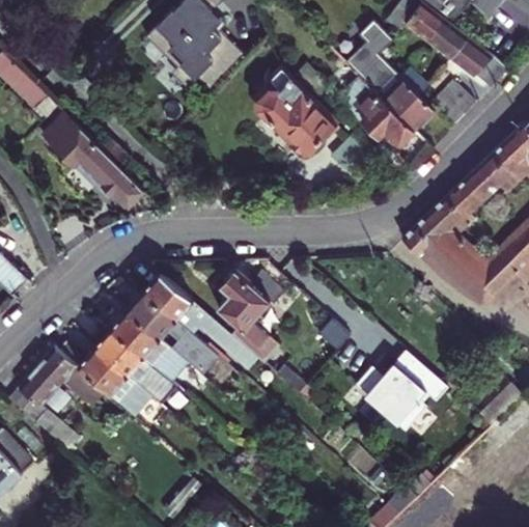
[(189,0),(177,12),(174,10),(151,34),(212,91),(246,55),(226,35),(223,38),(217,32),(226,23),(216,12),(227,0),(189,0)]
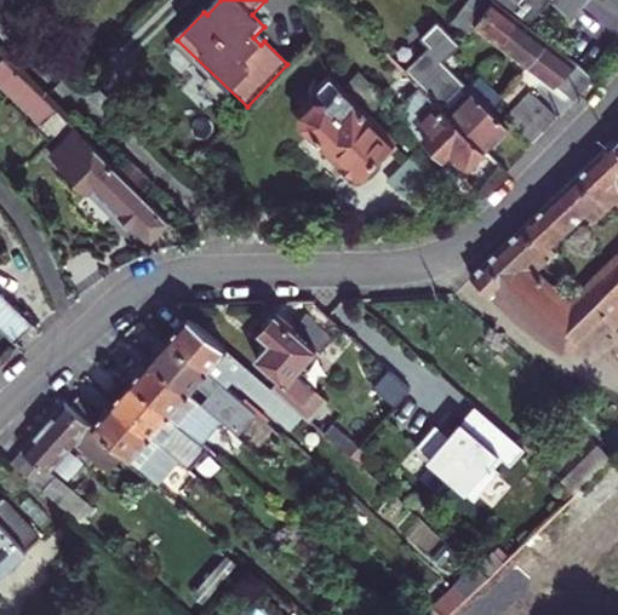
[(475,27),(503,47),(525,21),(498,0),(497,0),(471,0),(453,24),(469,36),(475,27)]
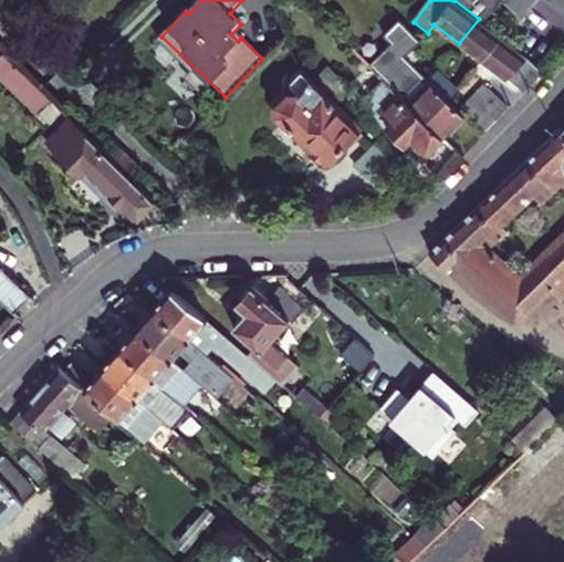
[(479,19),(484,23),(505,1),(524,19),(541,0),(455,0),(479,19)]
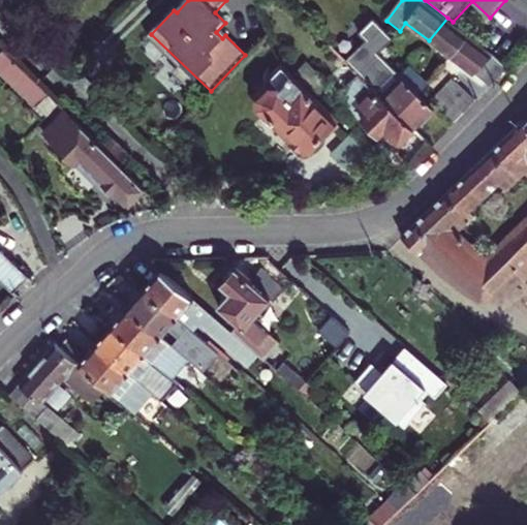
[(429,40),(453,59),(471,36),(453,22),(447,18),(429,40)]
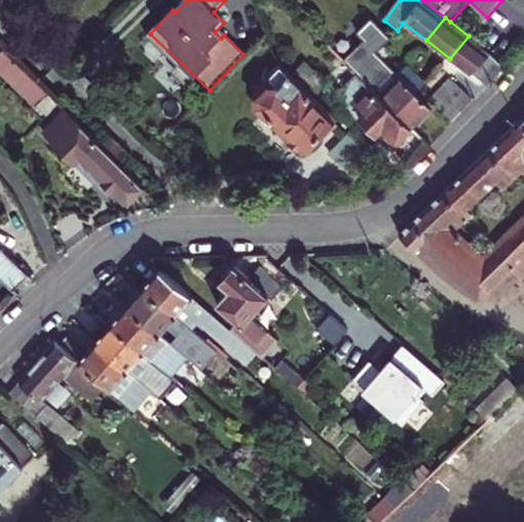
[(489,86),(508,66),(469,36),(450,59),(474,77),(476,75),(489,86)]
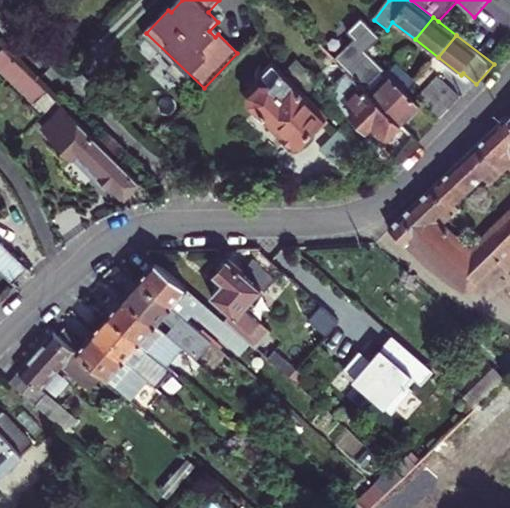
[(100,142),(5,46),(0,51),(0,68),(50,119),(43,127),(72,157),(106,191),(112,186),(125,199),(141,184),(117,159),(100,142)]
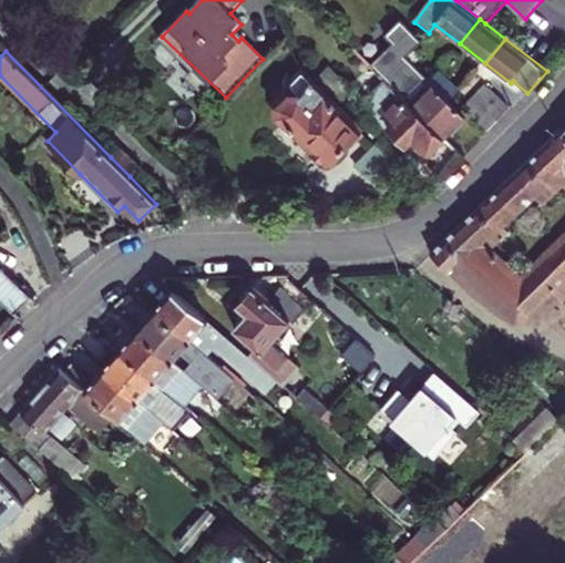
[(444,96),(409,60),(399,70),(411,82),(422,94),(410,105),(444,141),(466,119),(459,110),(451,103),(444,96)]
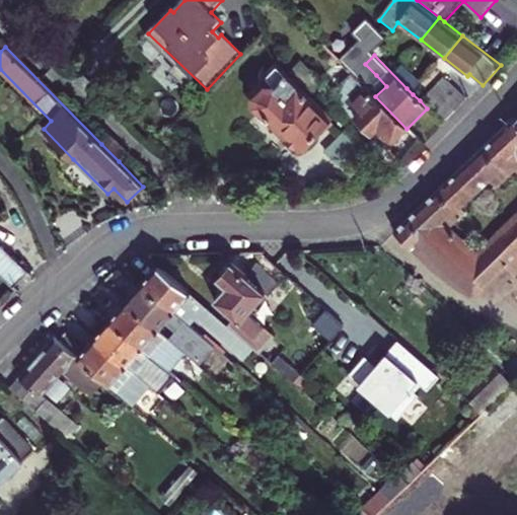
[(303,61),(292,71),(313,92),(323,81),(303,61)]
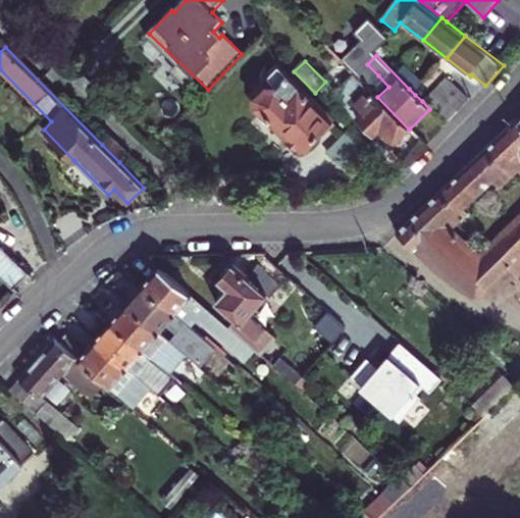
[(280,67),(256,93),(260,97),(261,107),(304,151),(333,121),(280,67)]
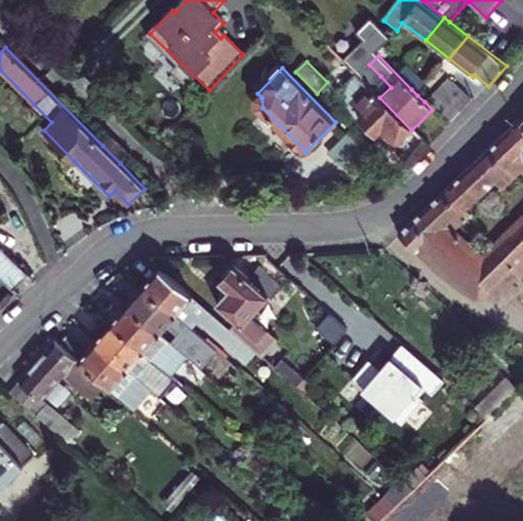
[(417,95),(430,81),(424,75),(411,89),(417,95)]
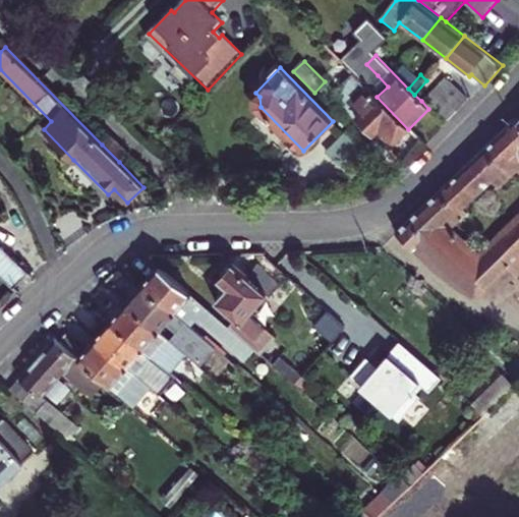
[(366,87),(377,97),(388,87),(378,75),(366,87)]
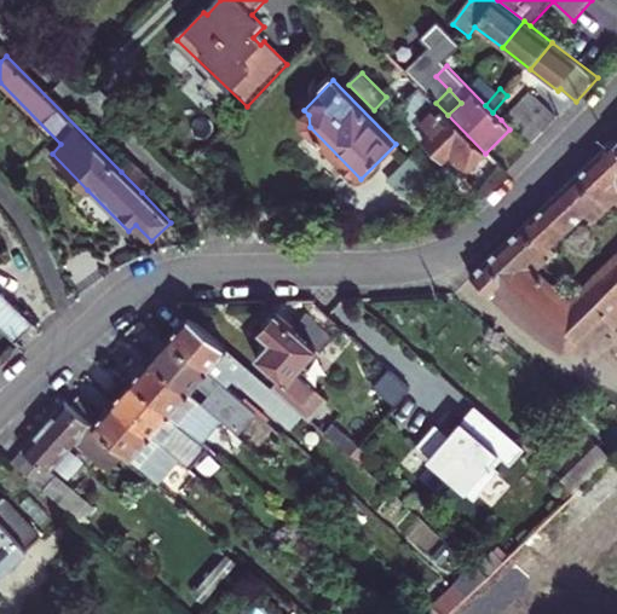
[(531,93),(519,106),(545,133),(558,119),(531,93)]
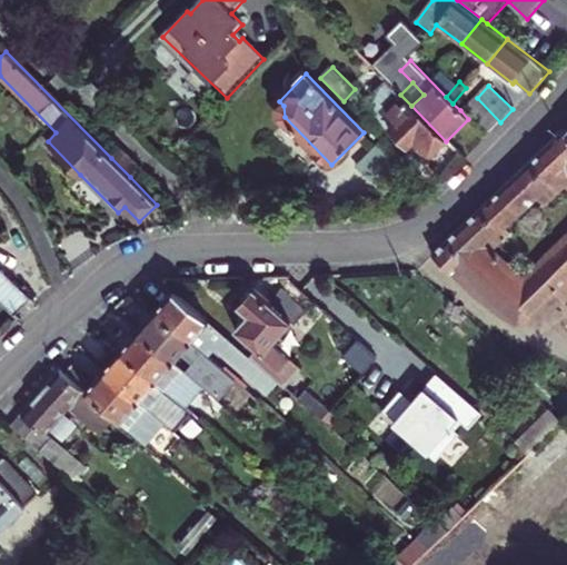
[(453,103),(460,110),(474,96),(466,88),(453,103)]
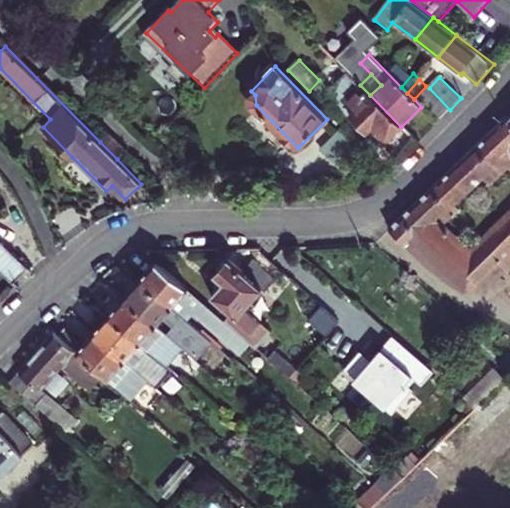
[(401,127),(370,95),(360,85),(355,81),(340,97),(353,110),(348,114),(368,134),(372,130),(385,142),(401,127)]
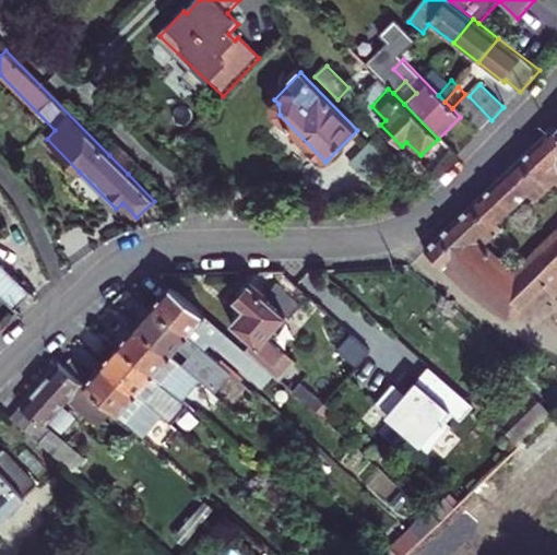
[(469,96),(457,108),(482,131),(492,120),(469,96)]
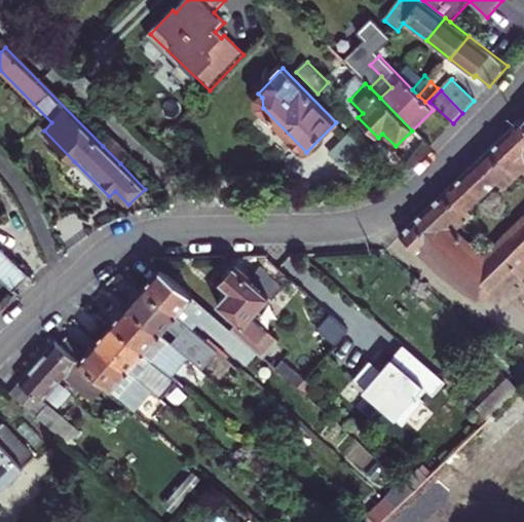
[(523,218),(481,261),(462,244),(440,268),(475,300),(479,301),(483,300),(512,272),(521,282),(523,280),(523,128),(521,126),(520,124),(443,195),(459,213),(444,227),(452,234),(472,217),(464,209),(492,182),(518,158),(523,163),(523,218)]
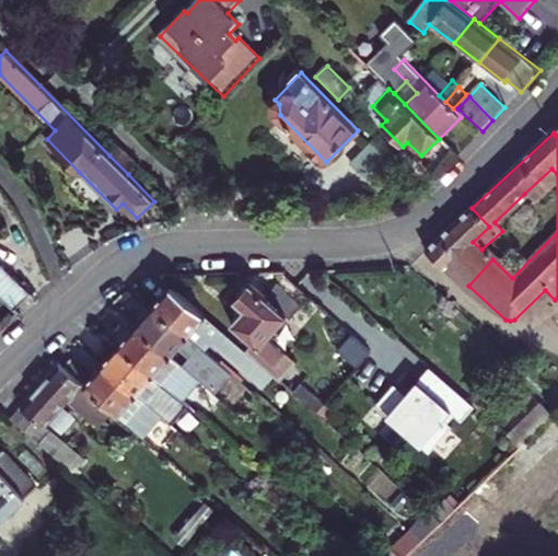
[(385,197),(408,174),(396,159),(379,141),(355,165),(385,197)]
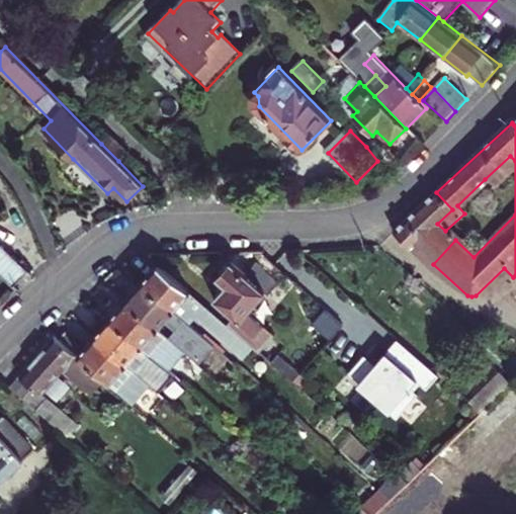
[(110,134),(101,144),(118,161),(129,152),(110,134)]
